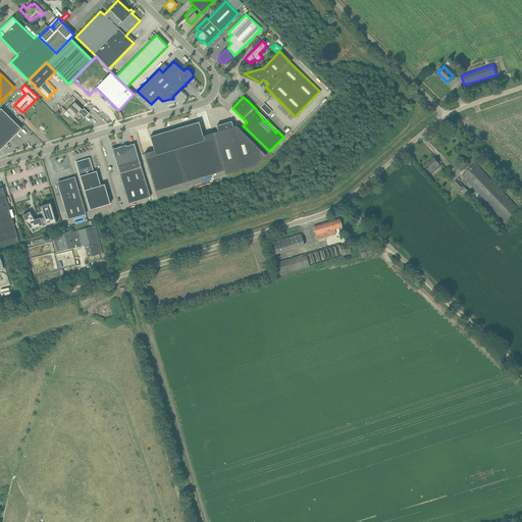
[(79,107),(76,105),(77,105),(74,102),(66,111),(73,118),(76,114),(75,114),(77,112),(85,118),(89,113),(84,108),(83,110),(79,106),(79,107)]
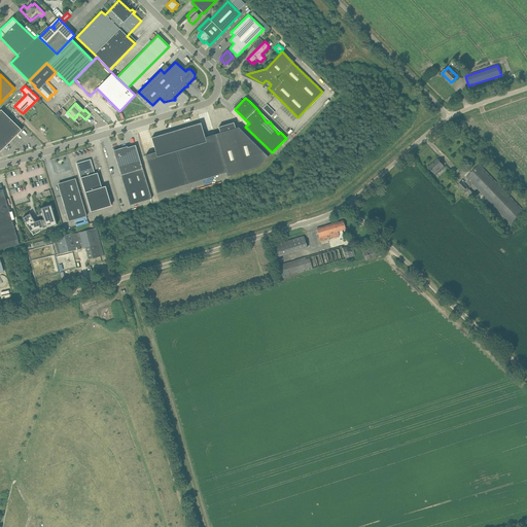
[(271,116),(275,112),(267,104),(262,108),(271,116)]
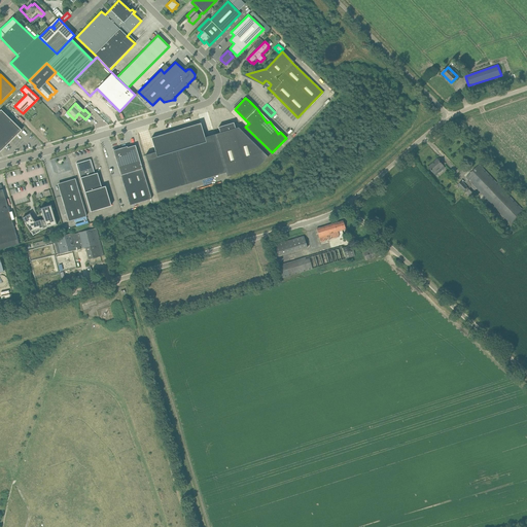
[(0,151),(22,131),(1,110),(0,110),(0,151)]
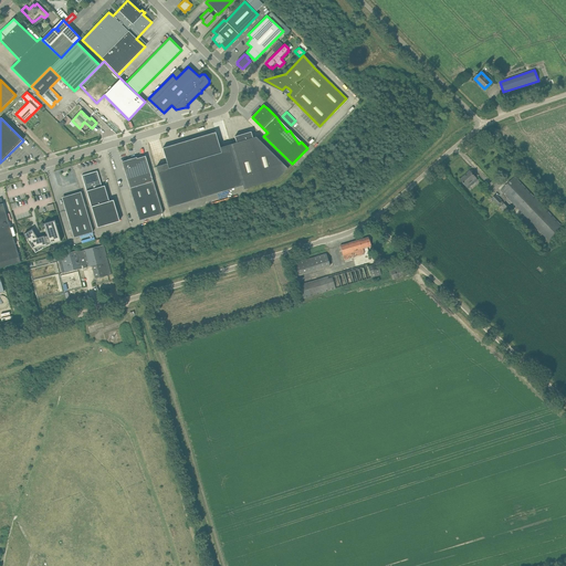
[(237,143),(230,145),(243,186),(243,189),(251,187),(278,179),(292,165),(263,137),(260,140),(255,137),(252,138),(251,132),(234,137),(237,143)]
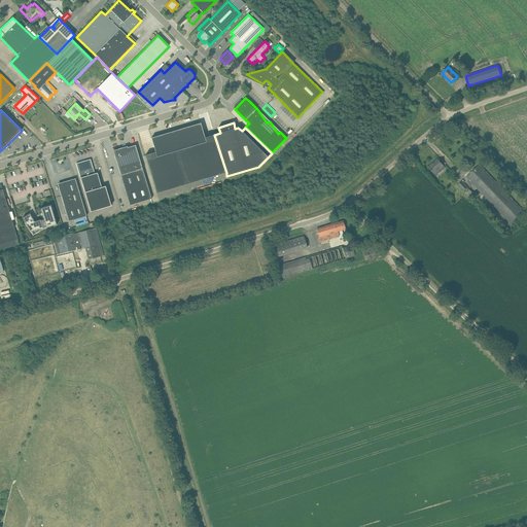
[(201,124),(151,138),(155,152),(145,155),(156,194),(226,173),(214,135),(205,137),(201,124)]
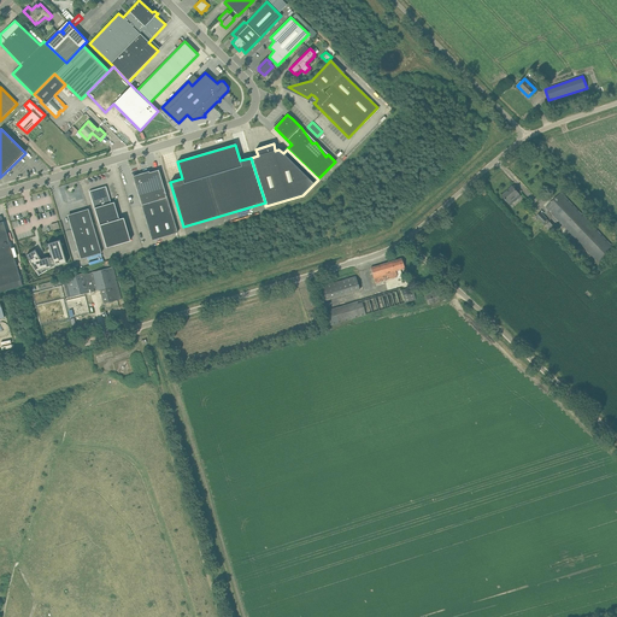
[(148,171),(133,176),(152,241),(177,233),(158,170),(150,172),(148,171)]
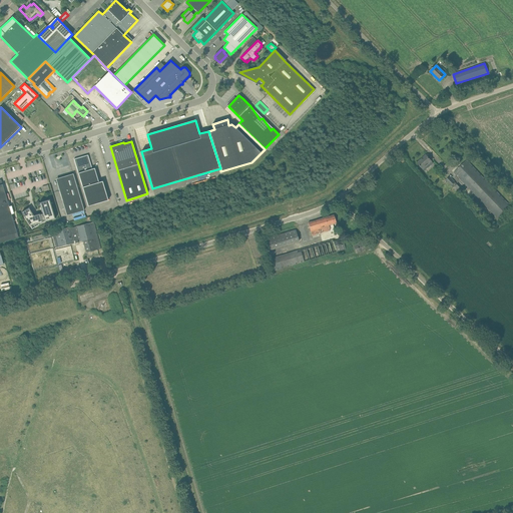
[(88,154),(74,159),(88,206),(108,200),(102,181),(98,182),(94,168),(92,168),(88,154)]
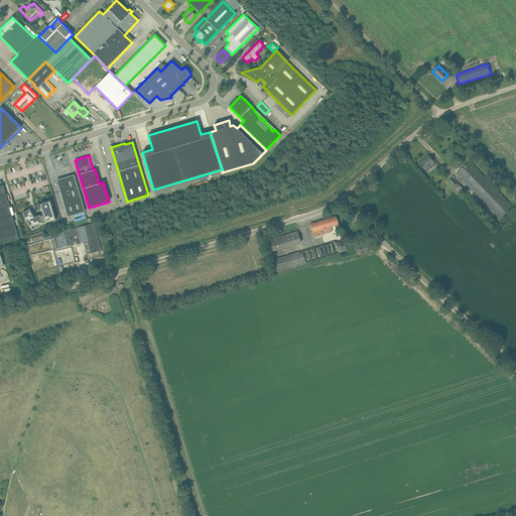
[(431,165),(434,162),(428,155),(419,163),(426,171),(430,168),(430,169),(433,166),(431,165)]
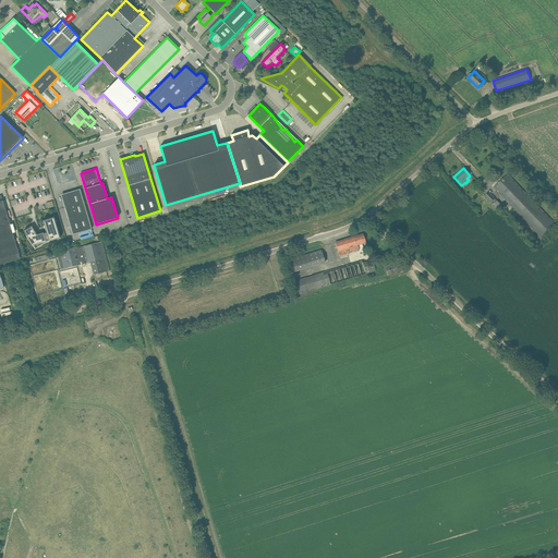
[(538,207),(507,174),(494,187),(542,238),(532,246),(557,274),(557,222),(541,205),(538,207)]
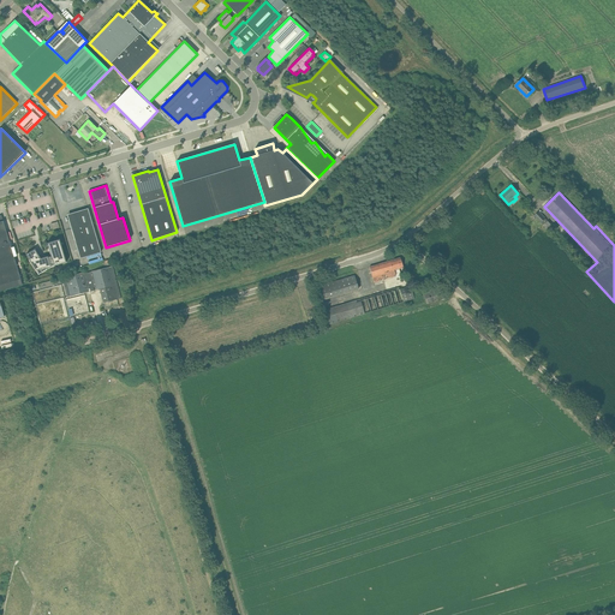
[(13,202),(6,203),(12,226),(28,222),(27,216),(23,218),(21,212),(11,214),(10,207),(15,206),(13,202)]
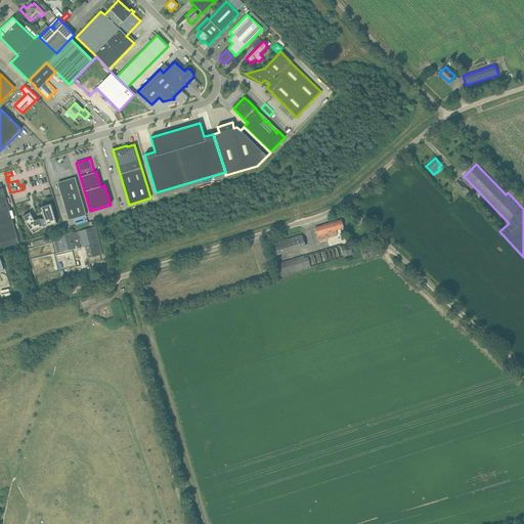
[(70,180),(58,183),(61,194),(60,194),(69,220),(86,215),(75,178),(69,179),(70,180)]
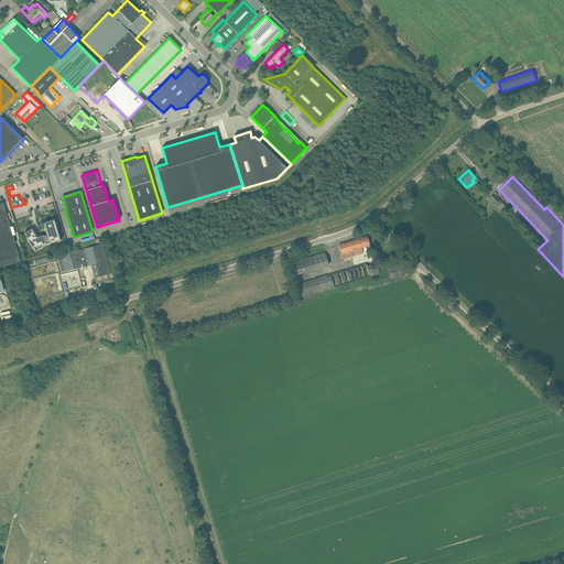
[(498,206),(501,202),(500,201),(494,194),(490,198),(498,206)]
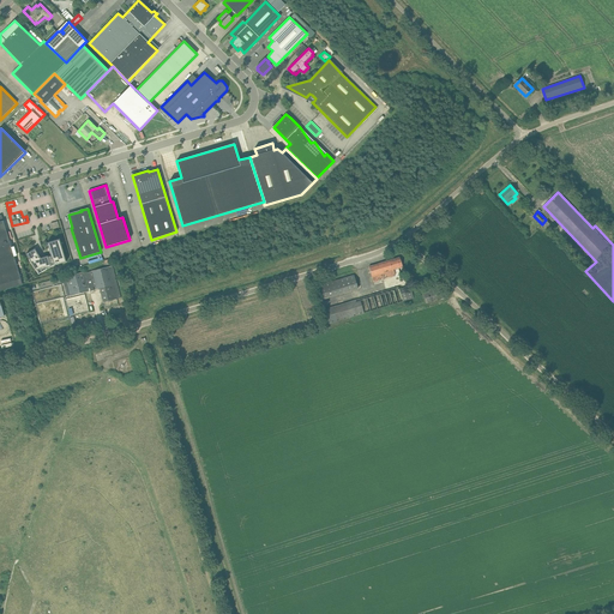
[(0,290),(22,284),(1,215),(0,215),(0,290)]
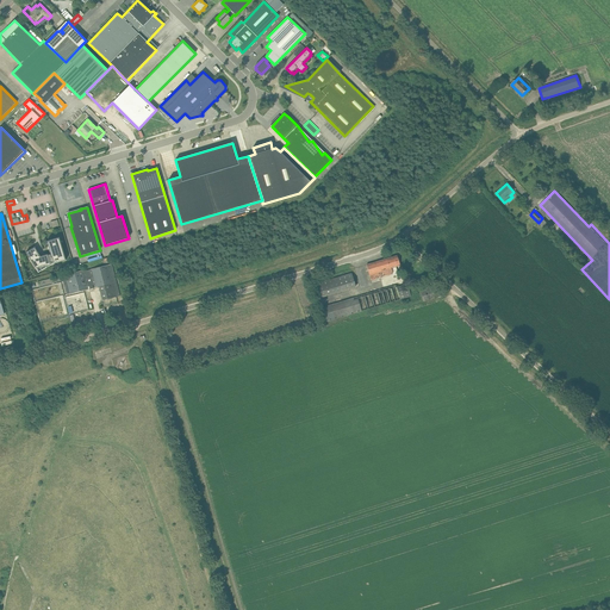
[(545,229),(548,225),(543,219),(539,223),(545,229)]
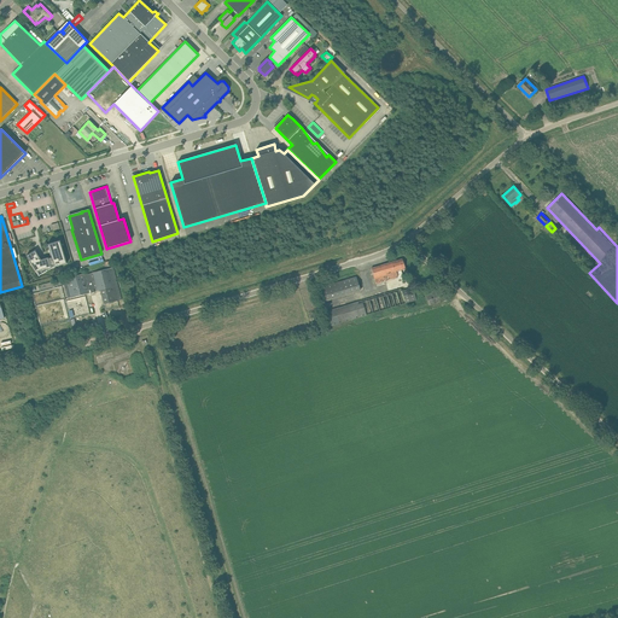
[(59,240),(47,244),(51,257),(48,258),(48,257),(46,258),(45,257),(44,258),(44,260),(41,260),(35,250),(25,256),(39,277),(51,268),(54,267),(66,263),(59,240)]
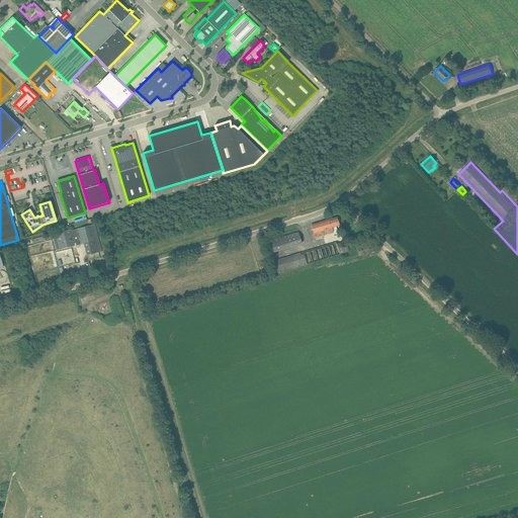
[(339,226),(337,218),(311,225),(315,238),(329,234),(333,232),(332,228),(339,226)]
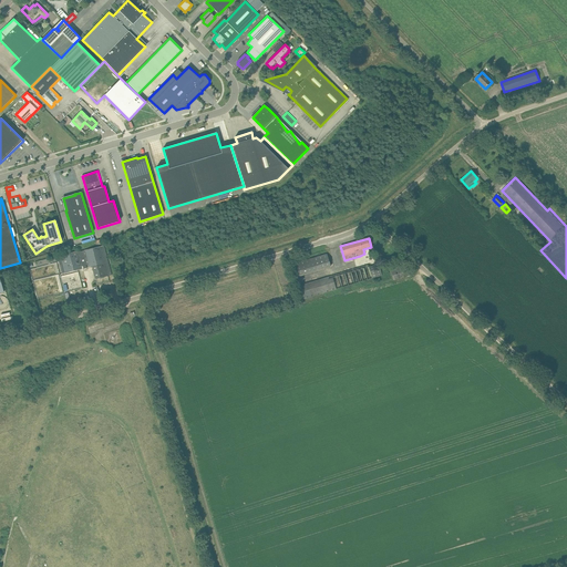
[(78,251),(60,256),(64,272),(82,269),(81,267),(83,266),(83,269),(86,268),(86,265),(88,265),(88,267),(92,266),(95,279),(109,276),(106,268),(101,246),(84,250),(78,253),(78,251)]
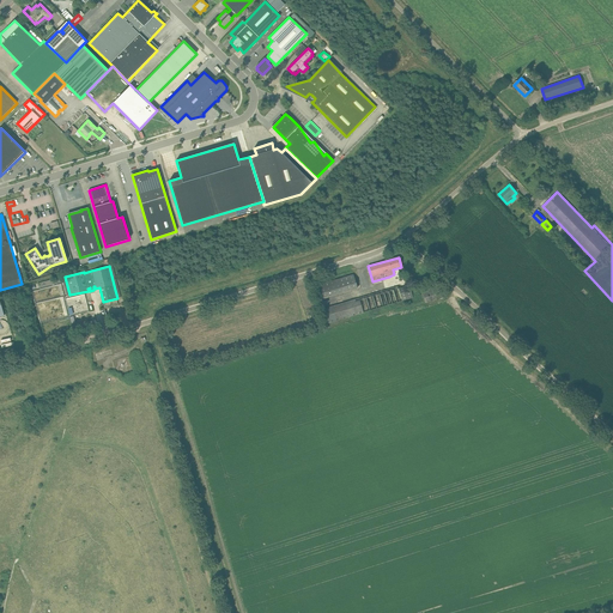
[(357,289),(353,274),(338,279),(343,292),(357,289)]
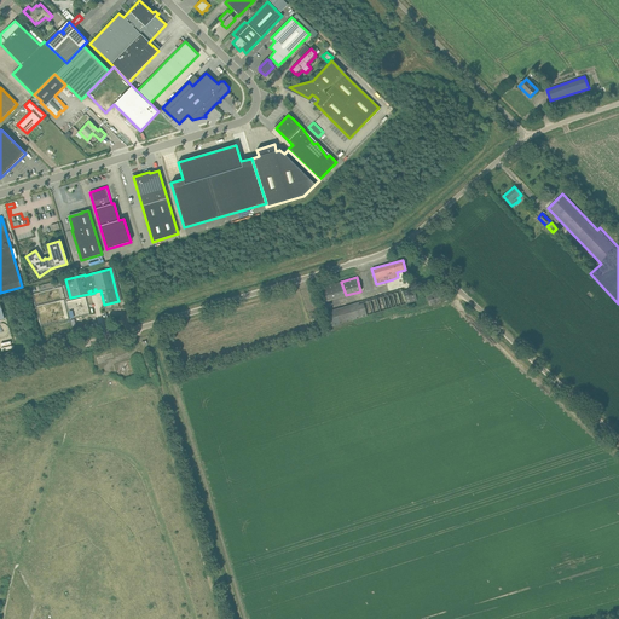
[(412,289),(401,293),(405,304),(416,300),(412,289)]
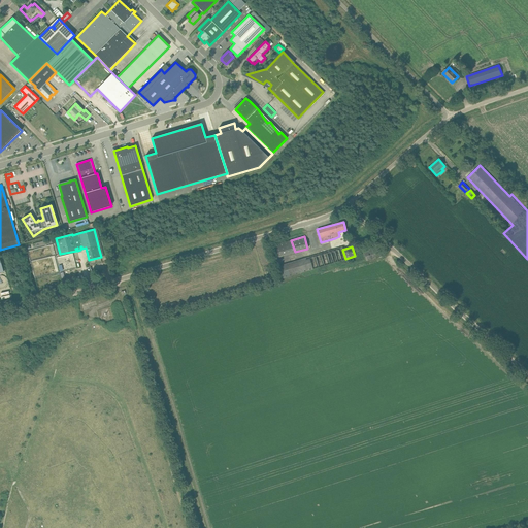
[(382,256),(378,248),(377,249),(376,246),(363,251),(366,261),(382,256)]
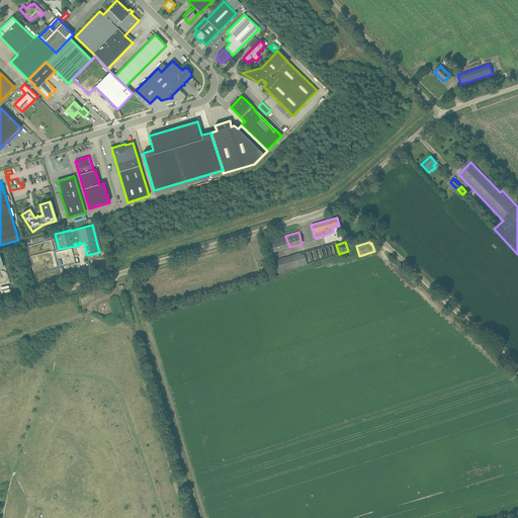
[(304,252),(271,261),(275,274),(307,264),(304,252)]
